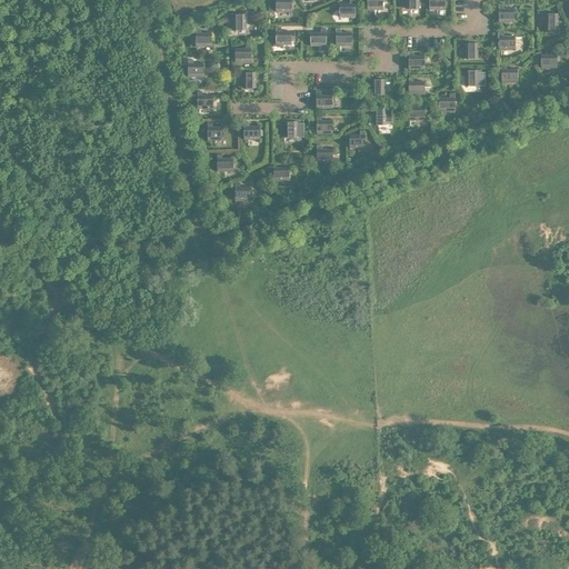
[(272,0),(273,11),(289,11),(288,0),(272,0)]
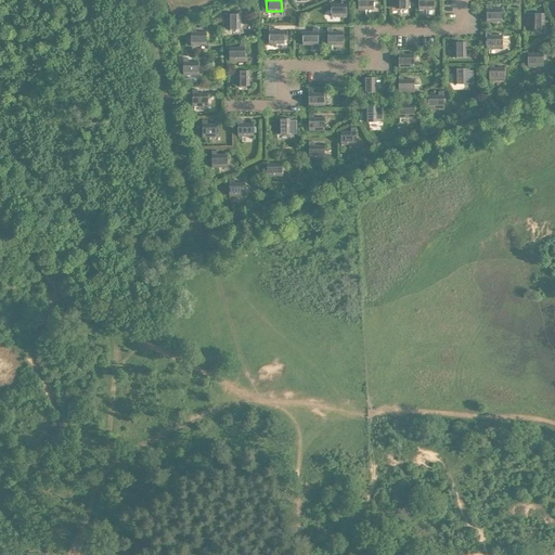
[(327,3),(328,16),(345,15),(344,0),(338,0),(338,2),(327,3)]
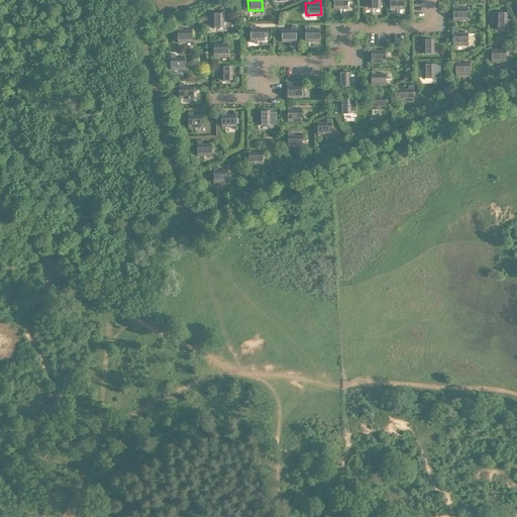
[(379,7),(378,0),(366,0),(366,7),(372,7),(372,11),(378,11),(378,7),(379,7)]
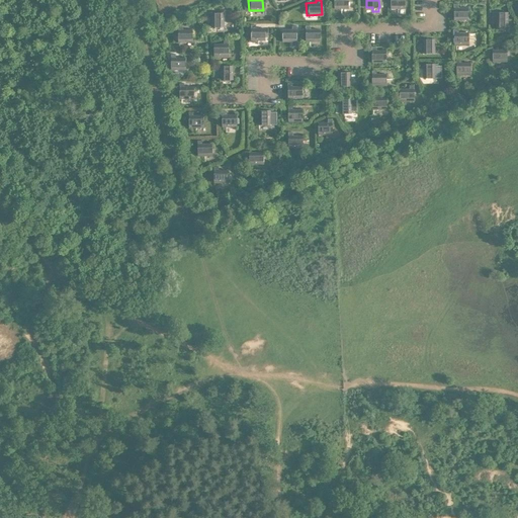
[(451,8),(451,19),(466,19),(466,7),(456,7),(456,3),(449,3),(449,8),(451,8)]
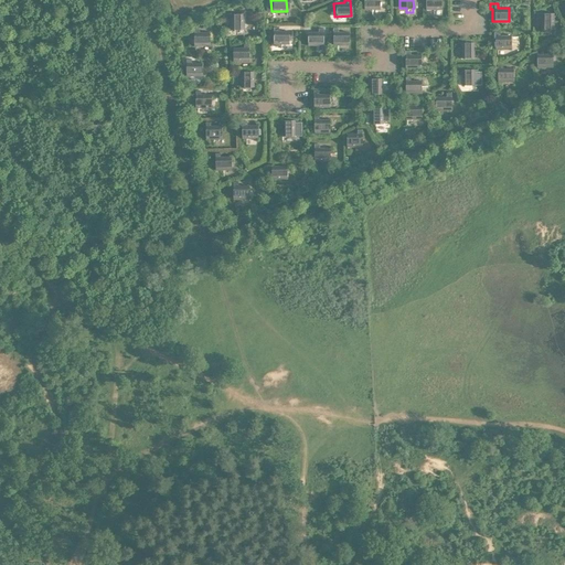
[(537,29),(552,29),(552,12),(534,12),(534,18),(537,18),(537,29)]
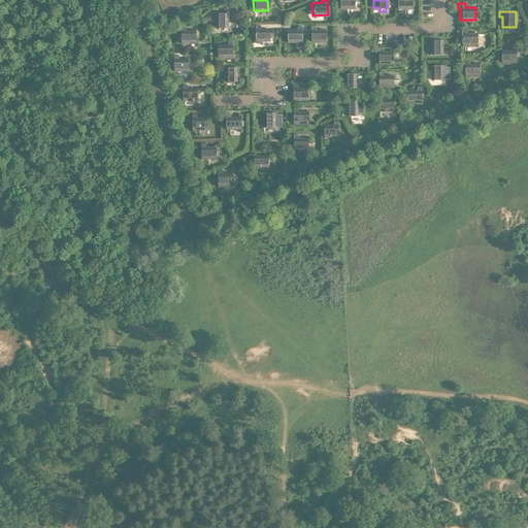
[(226,27),(226,12),(209,12),(209,17),(212,17),(212,28),(226,27)]
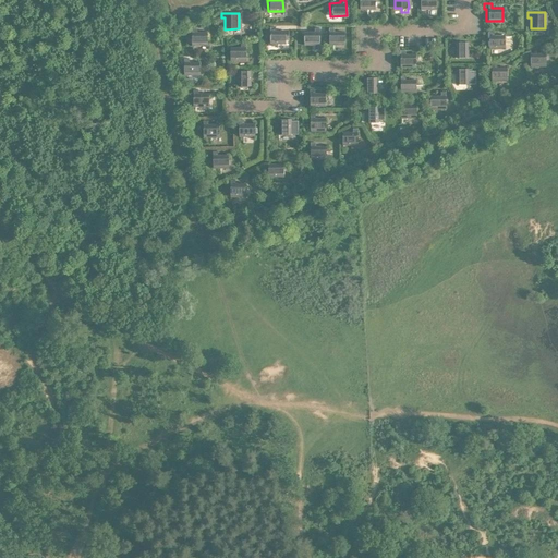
[(267,26),(268,44),(283,44),(282,29),(274,29),(274,26),(267,26)]
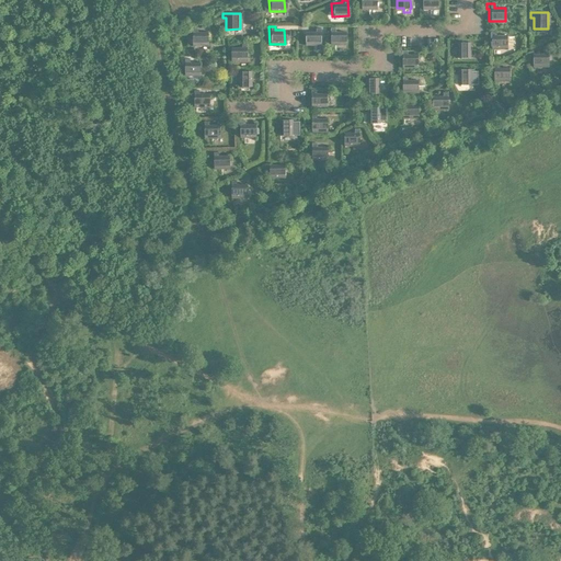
[(190,27),(191,45),(206,45),(206,31),(196,32),(195,27),(190,27)]
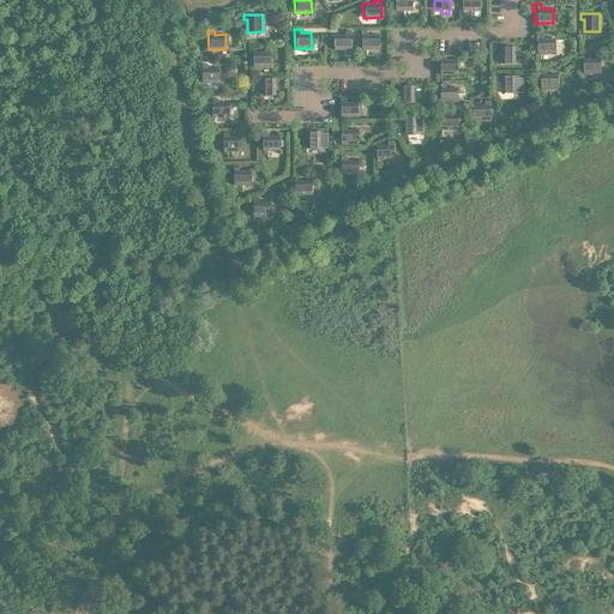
[(332,34),(332,49),(349,49),(349,30),(343,30),(343,34),(332,34)]
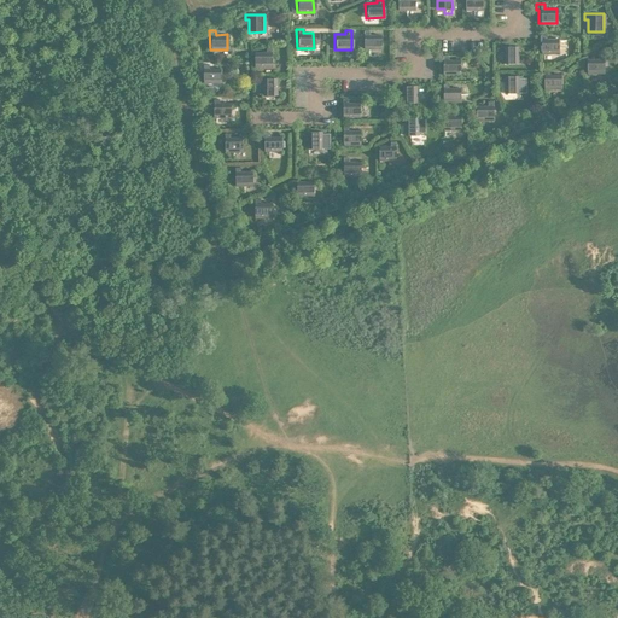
[(362,50),(379,50),(379,34),(368,34),(368,30),(361,30),(361,36),(362,36),(362,50)]
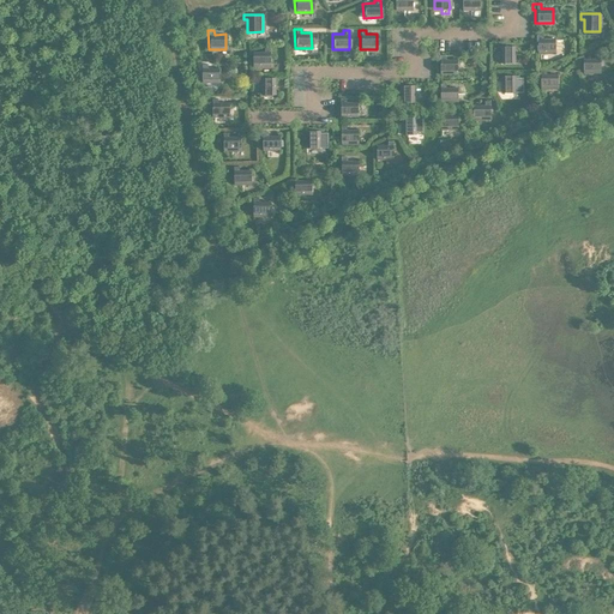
[(553,53),(553,38),(542,38),(542,34),(536,34),(536,53),(553,53)]
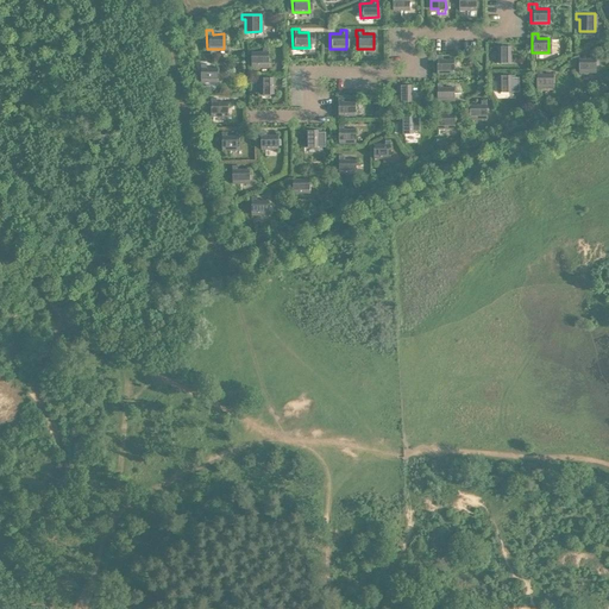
[(494,62),(508,62),(509,45),(490,44),(490,50),(495,50),(494,62)]
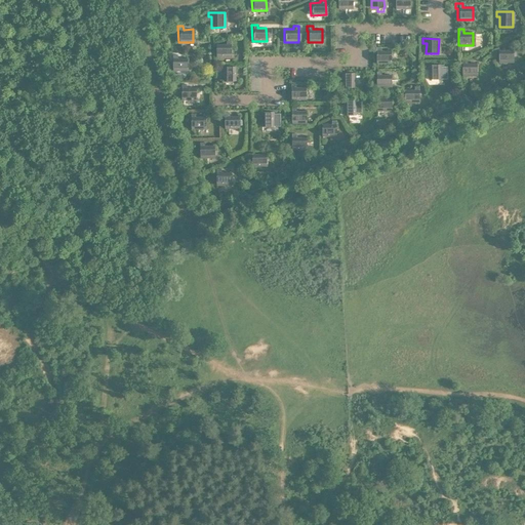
[(214,56),(221,56),(229,56),(229,40),(225,40),(225,44),(214,44),(214,56)]
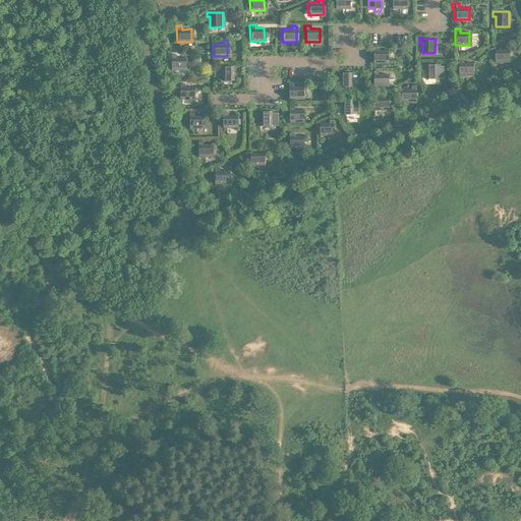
[(508,62),(508,46),(503,46),(503,49),(493,49),(493,62),(508,62)]
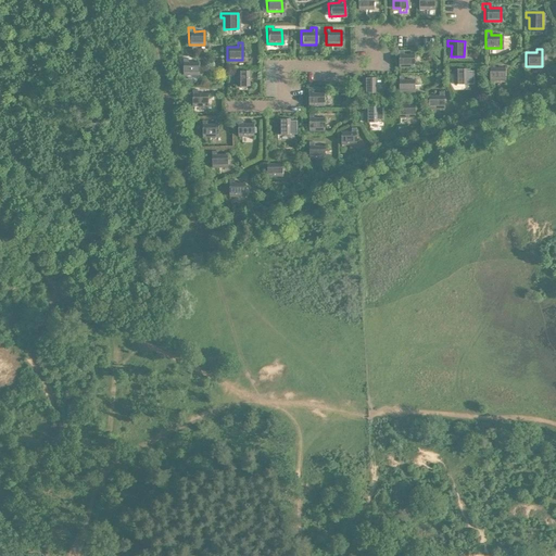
[(396,50),(396,66),(412,66),(412,52),(402,52),(402,50),(396,50)]
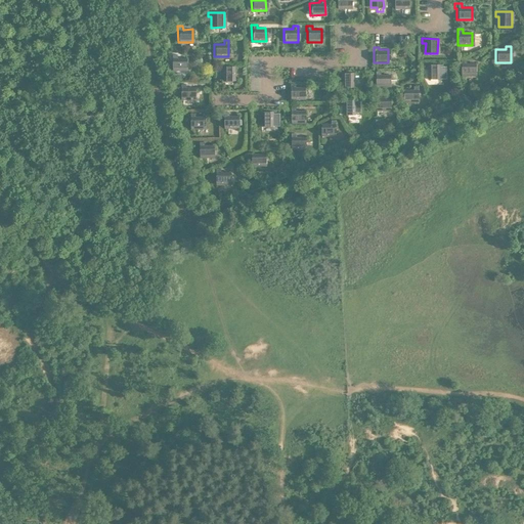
[(170,54),(171,70),(185,70),(185,57),(175,57),(175,53),(170,54)]
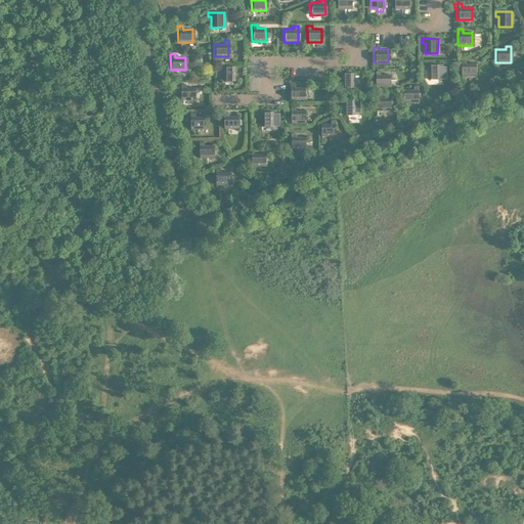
[(475,75),(474,62),(465,62),(465,59),(459,59),(460,76),(475,75)]
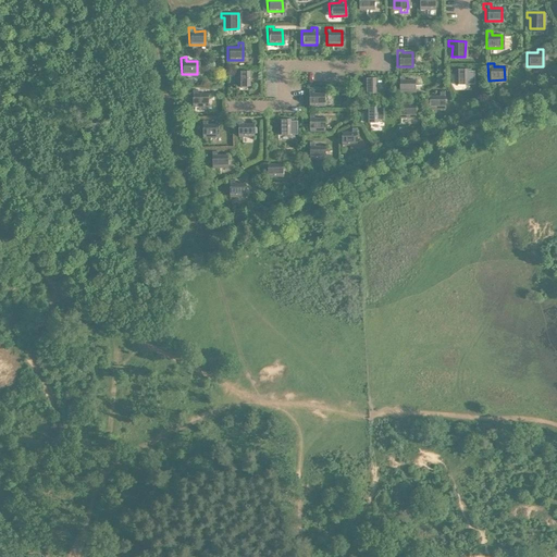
[(466,67),(449,67),(449,73),(454,73),(454,83),(472,83),(472,70),(466,70),(466,67)]
